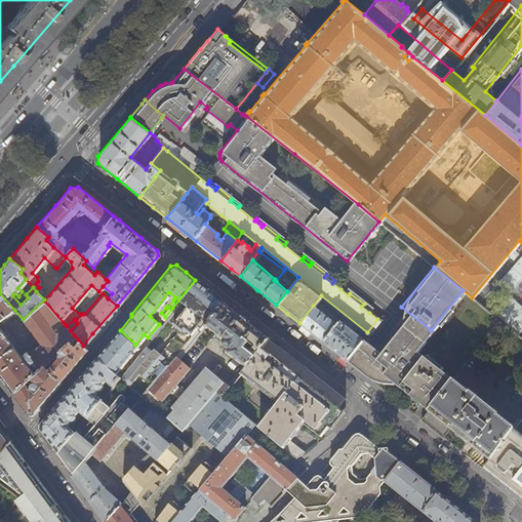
[(177,357),(195,335),(203,324),(222,300),(203,286),(195,280),(172,308),(181,314),(172,324),(178,329),(177,331),(160,353),(152,347),(151,349),(144,344),(117,375),(118,375),(127,384),(136,373),(149,383),(173,354),(177,357)]
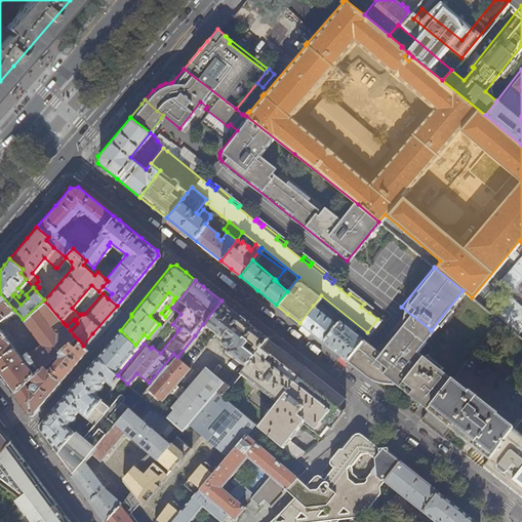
[(350,293),(343,287),(340,289),(348,295),(350,293)]
